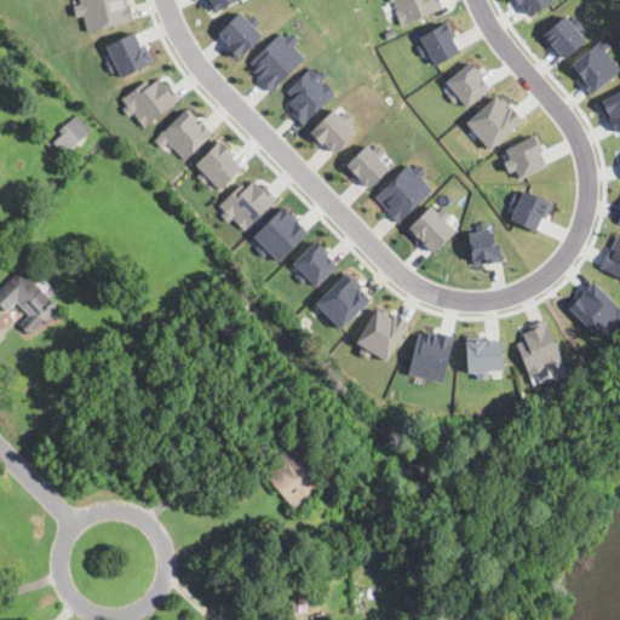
[(87,32),(133,19),(127,0),(72,0),(78,16),(84,15),(87,32)]
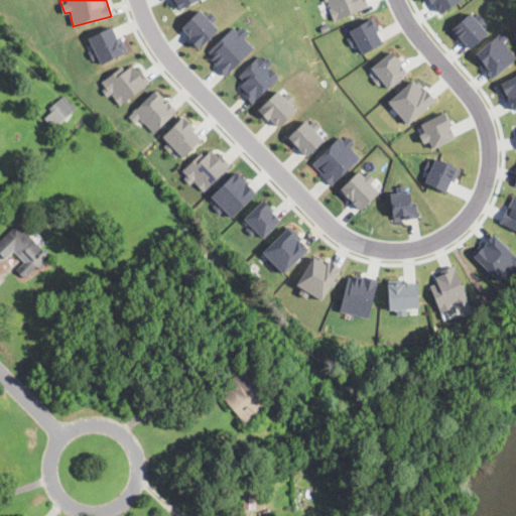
[(174,0),(178,8),(199,0),(174,0)]
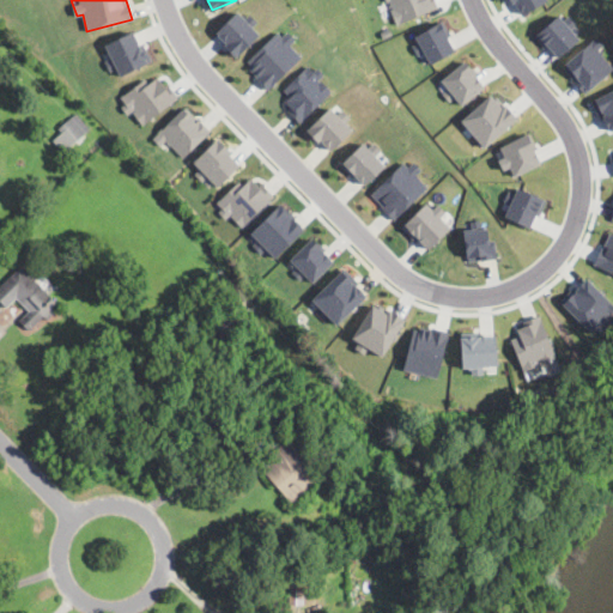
[(386,0),(395,24),(436,8),(432,0),(386,0)]
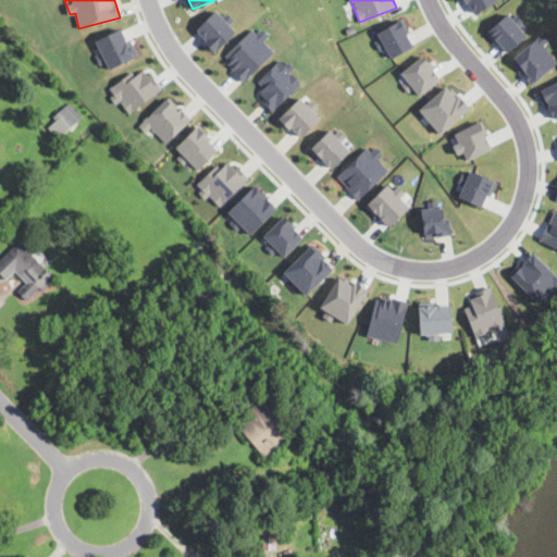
[(465,0),(473,14),(497,0),(465,0)]
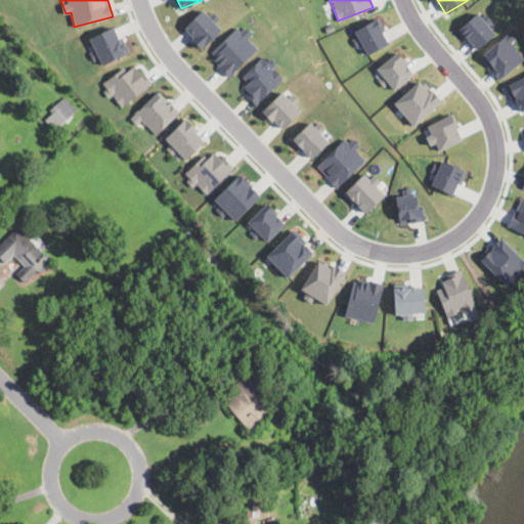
[(203,8),(222,29),(204,46),(184,27),(203,8)]
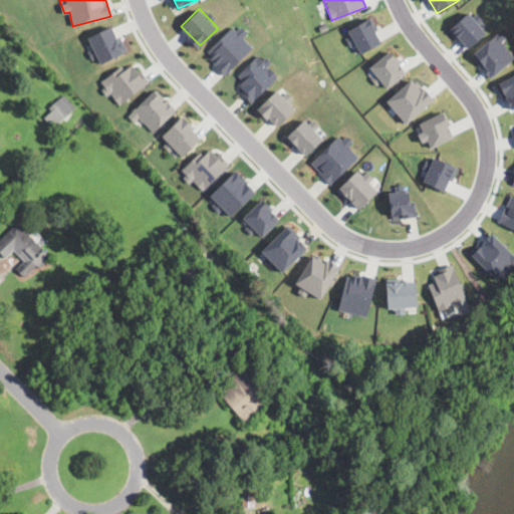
[(450,27),(467,48),(486,32),(469,12),(450,27)]
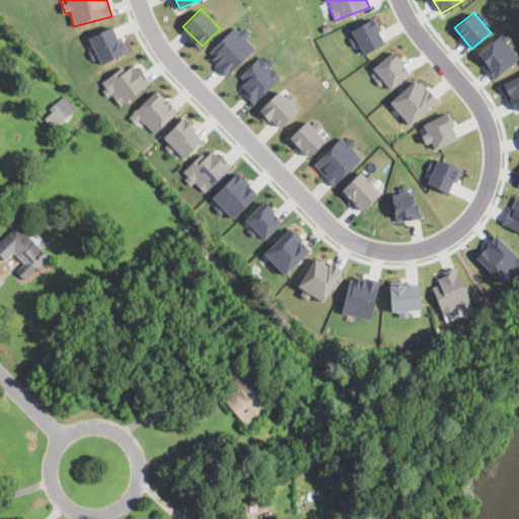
[(386,43),(373,18),(349,31),(356,46),(359,44),(364,54),(386,43)]
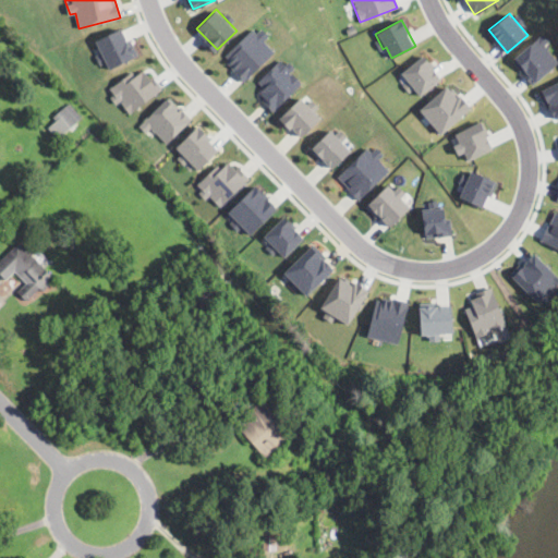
[(96,40),(110,69),(135,57),(121,27),(96,40)]
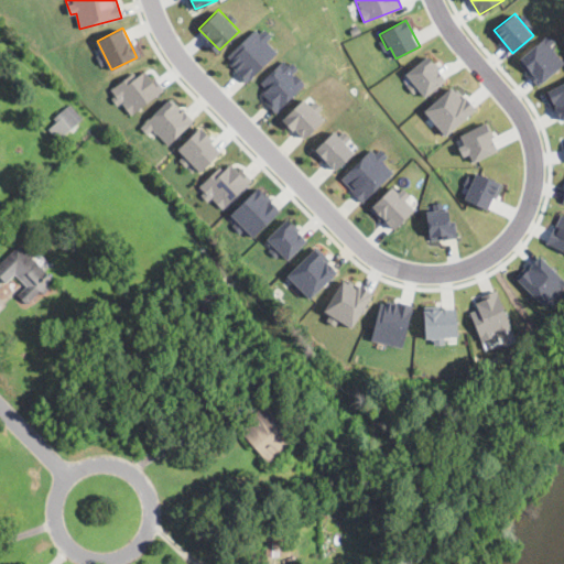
[(268,40),(279,51),(251,78),(250,77),(247,80),(229,64),(234,61),(228,55),(256,28),(260,32),(264,28),(272,35),(268,40)]
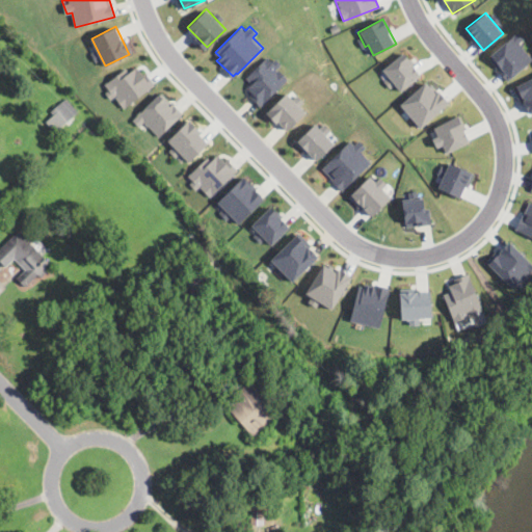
[(531,54),(514,34),(487,56),(508,80),(531,59),(531,54)]
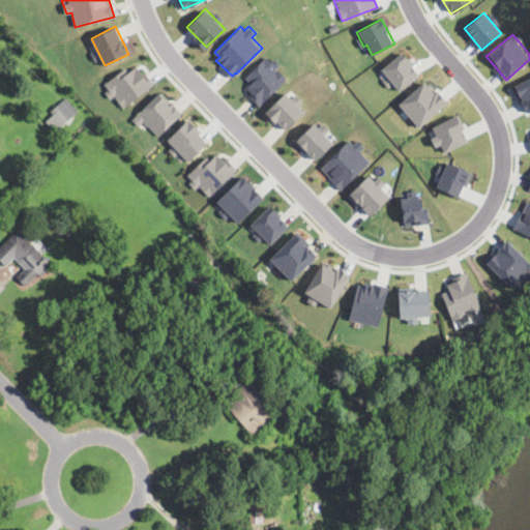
[(378,71),(396,93),(419,75),(402,52),(378,71)]
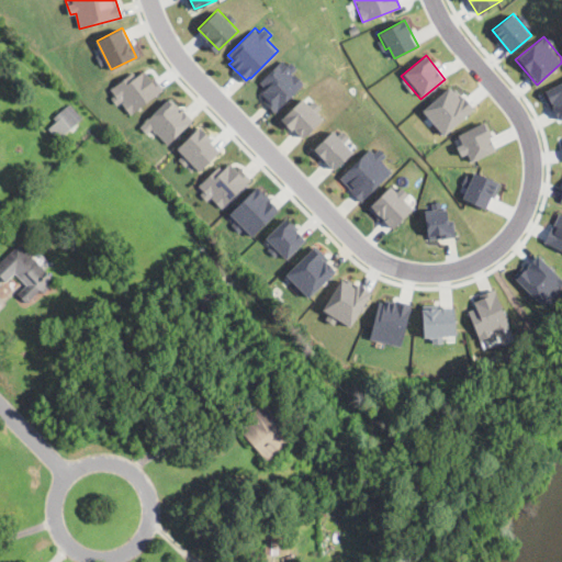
[(296,72),(304,80),(278,108),(274,110),(269,104),(271,101),(261,92),(267,87),(260,81),(282,59),(288,65),(292,60),(300,68),(296,72)]
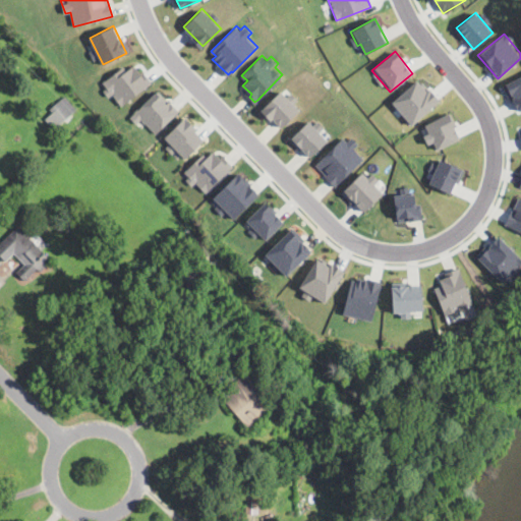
[(109,95),(112,93),(120,105),(152,83),(142,70),(138,72),(133,65),(126,70),(124,66),(101,82),(109,95)]
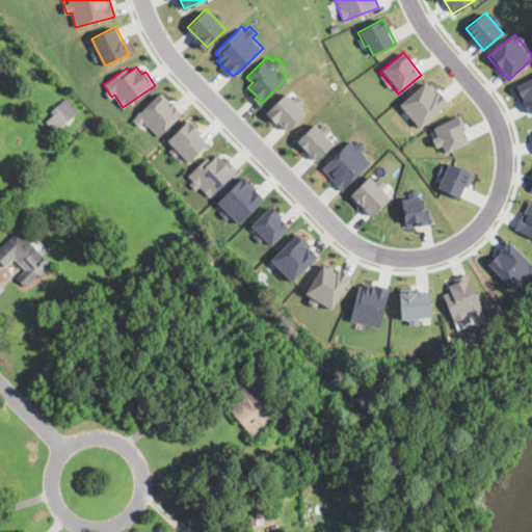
[(531,77),(514,86),(527,113),(531,111),(531,77)]
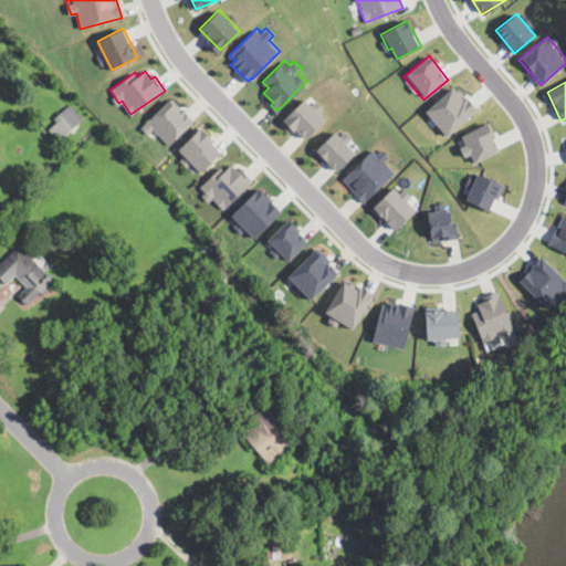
[(478,111),(456,85),(426,111),(447,136),(478,111)]
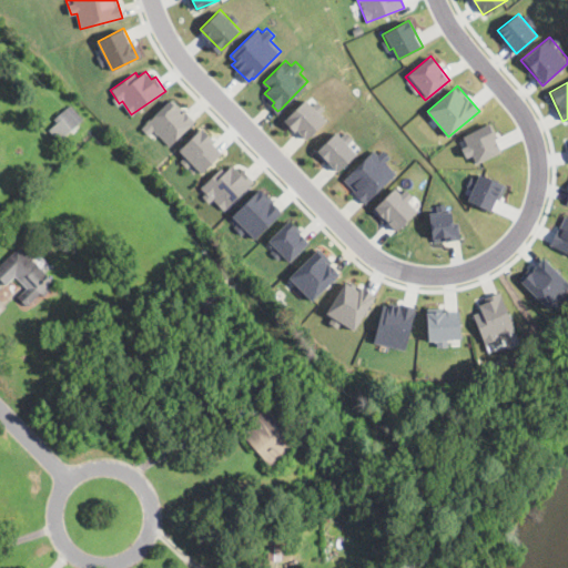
[(145,124),(169,148),(194,121),(171,98),(145,124)]
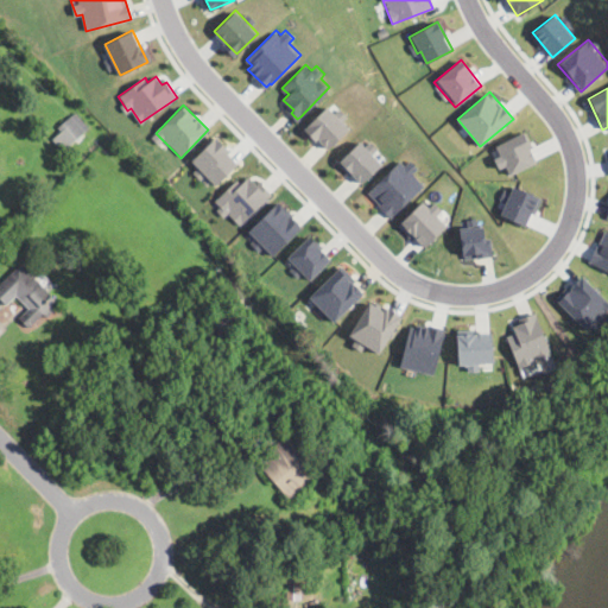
[(329,105),(350,127),(329,149),(308,126),(329,105)]
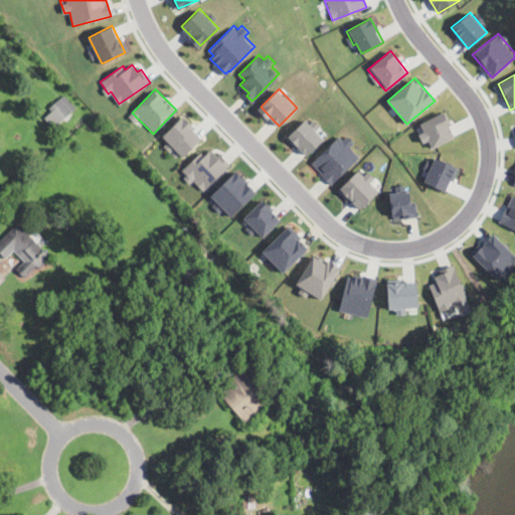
[(73,111),(61,122),(49,108),(64,96),(76,109),(73,111)]
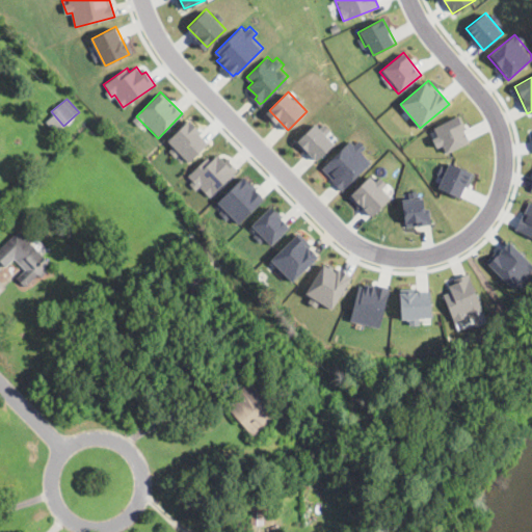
[(446,153),(471,142),(459,115),(433,127),(437,135),(432,137),(436,148),(443,145),(446,153)]
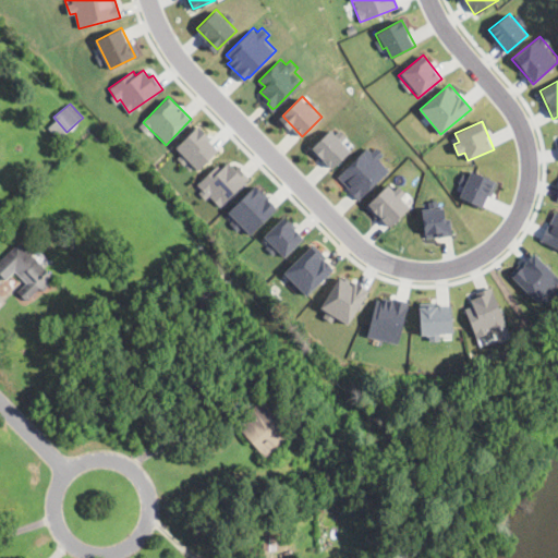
[(197,170),(220,149),(198,125),(173,148),(189,166),(192,162),(197,170)]
